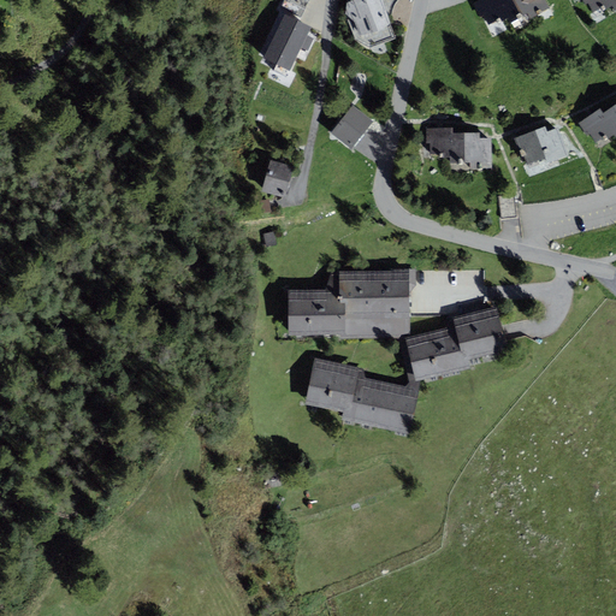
[(308,0),(284,0),(280,9),(301,18),(308,0)]
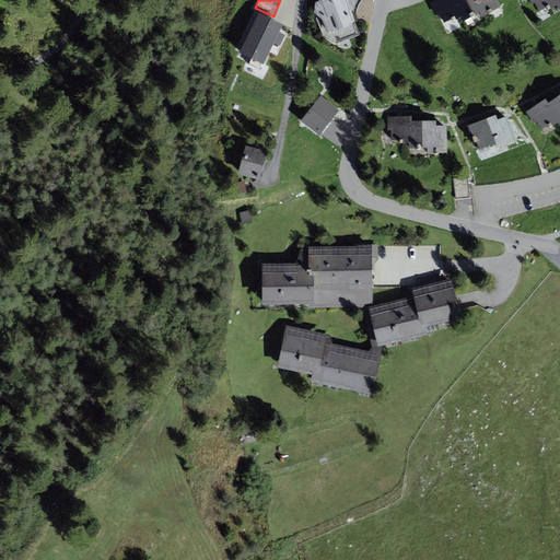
[(315,0),(314,16),(323,36),(337,44),(360,34),(348,0),(315,0)]
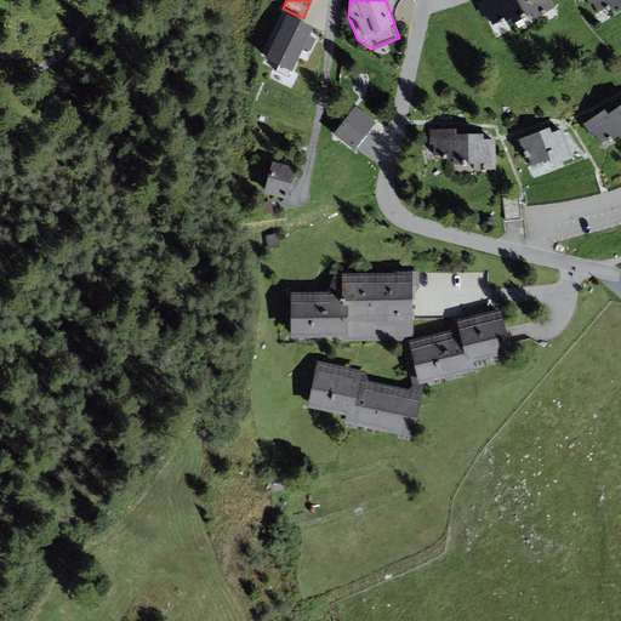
[(502,23),(513,17),(503,0),(484,0),(477,4),(484,17),(488,16),(493,26),(501,21),(502,23)]
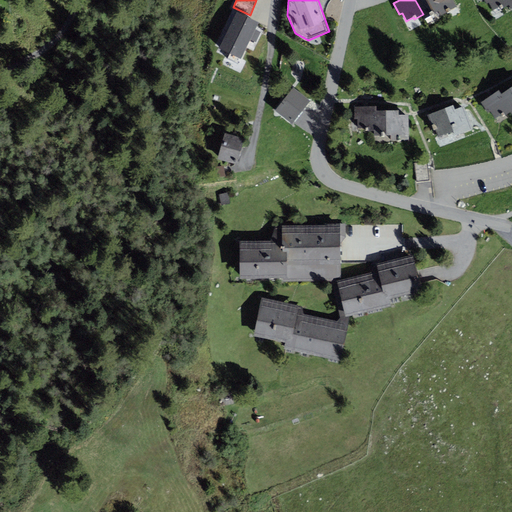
[(415,0),(423,14),(425,18),(439,11),(441,15),(457,7),(453,0),(415,0)]
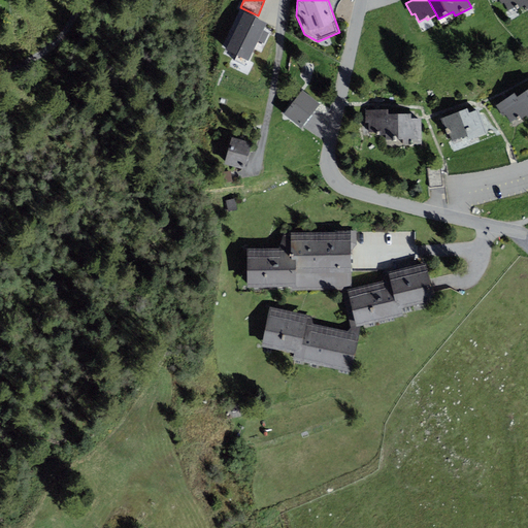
[(517,9),(526,4),(523,0),(498,0),(501,4),(504,3),(508,10),(516,6),(517,9)]
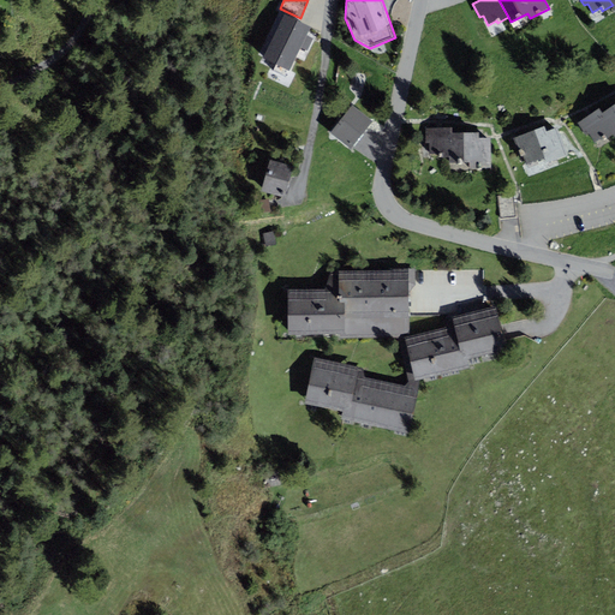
[(305,49),(308,51),(314,39),(306,35),(311,27),(285,13),(263,58),(290,71),(299,49),(304,52),(305,49)]
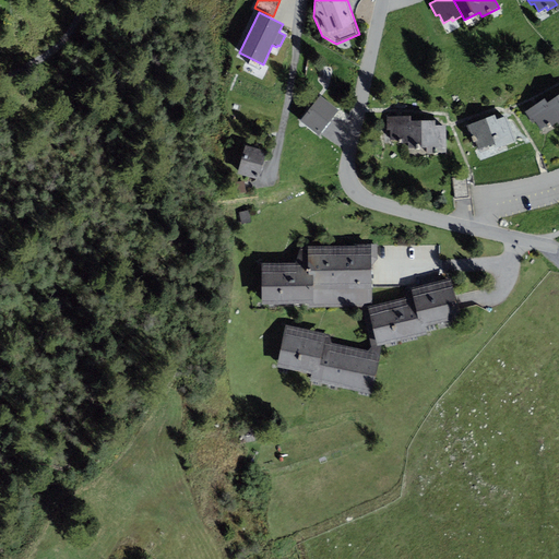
[(558,94),(546,103),(558,121),(558,123),(558,94)]
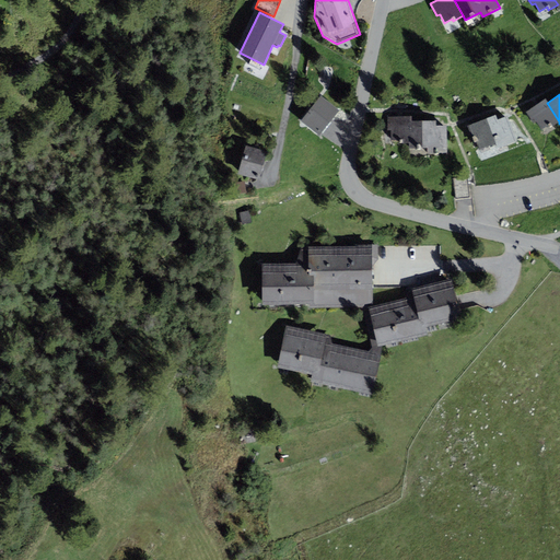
[(321,95),(300,121),(319,137),(340,111),(321,95)]
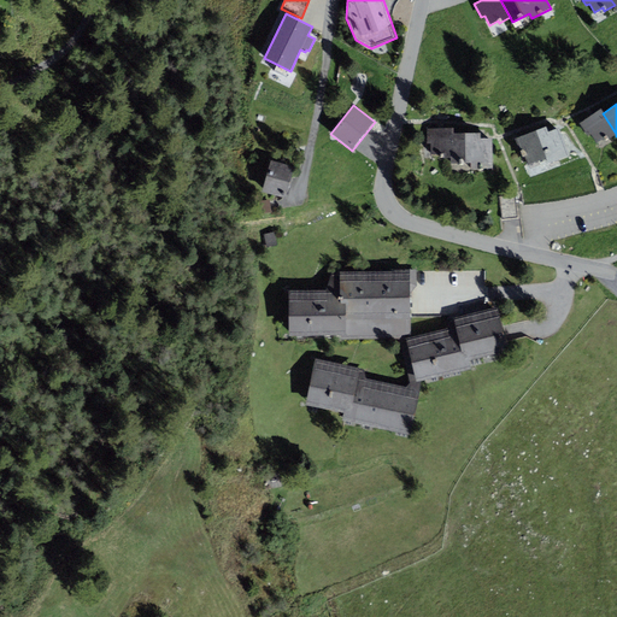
[(605,140),(616,134),(603,113),(600,110),(580,123),(588,136),(592,134),(597,144),(604,139),(605,140)]
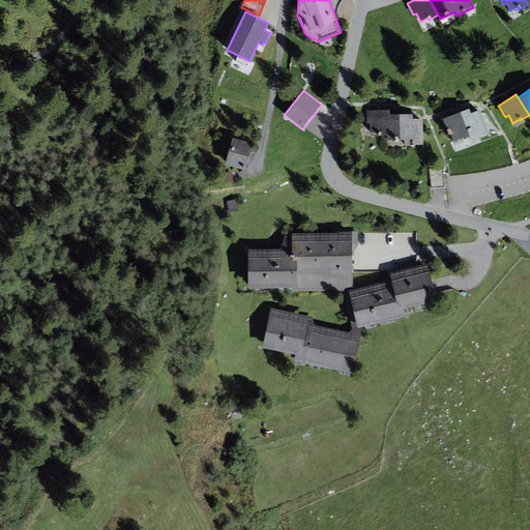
[(469,109),(442,118),(448,135),(451,134),(453,142),(470,136),(471,140),(489,134),(480,110),(471,113),(469,109)]
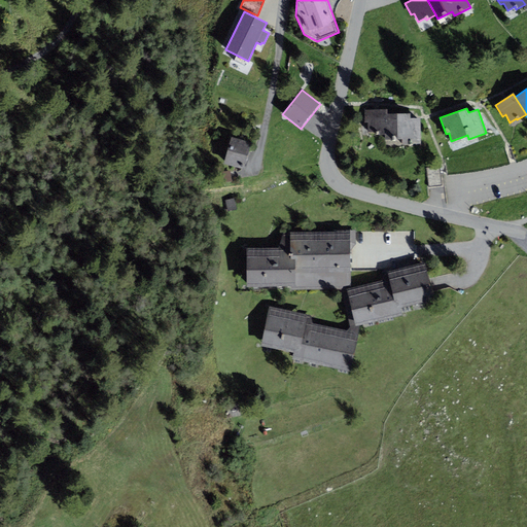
[(377,135),(387,135),(387,114),(387,109),(364,109),(364,123),(369,123),(369,133),(377,132),(377,135)]
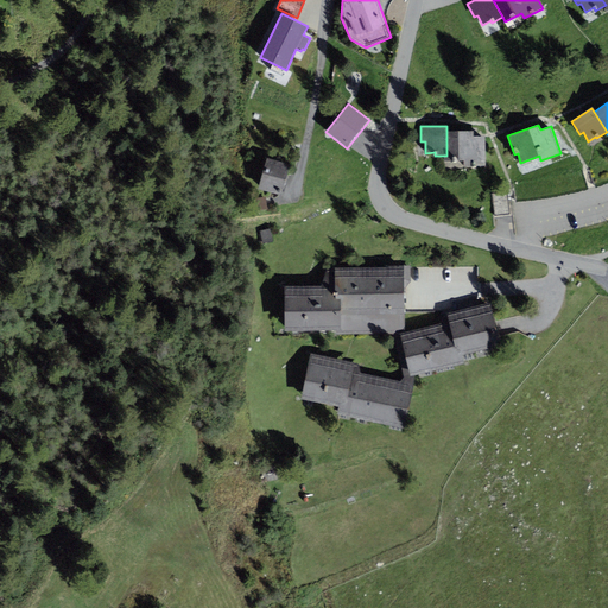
[(474,131),(447,132),(447,156),(447,162),(464,160),(464,166),(485,166),(485,137),(474,137),(474,131)]
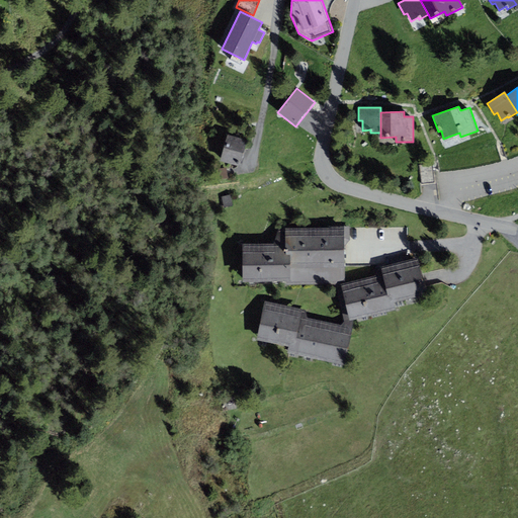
[(228,135),(221,161),(240,166),(247,140),(228,135)]
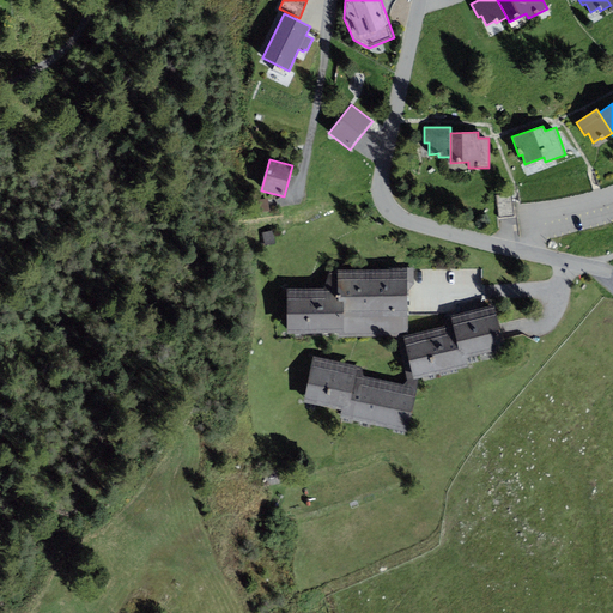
[(517,217),(515,194),(497,195),(499,218),(517,217)]
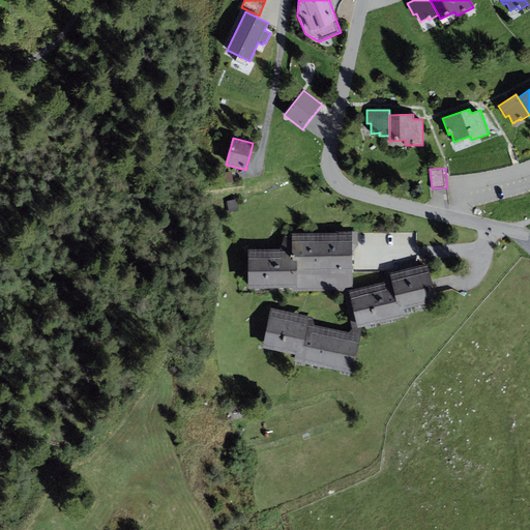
[(236,200),(227,202),(229,212),(238,210),(236,200)]
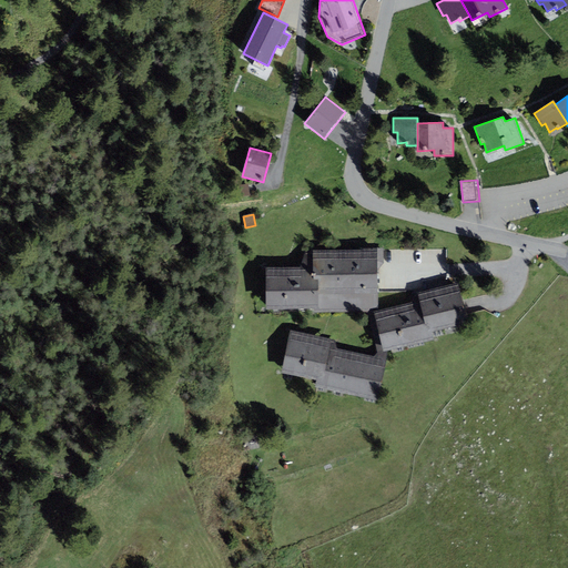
[(384,249),(312,251),(314,308),(314,312),(378,310),(377,270),(384,263),(384,249)]
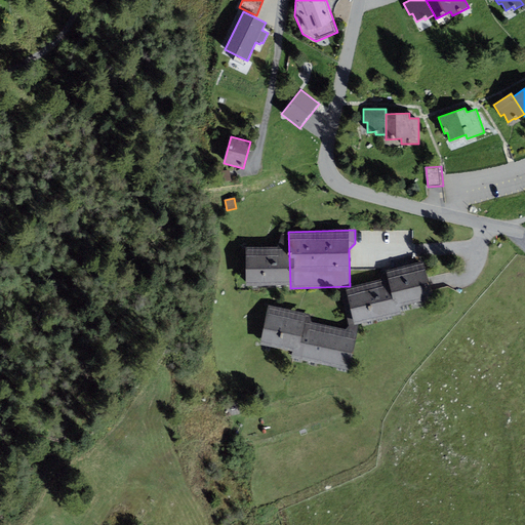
[(247,286),(290,285),(288,232),(282,232),(277,246),(245,247),(247,286)]
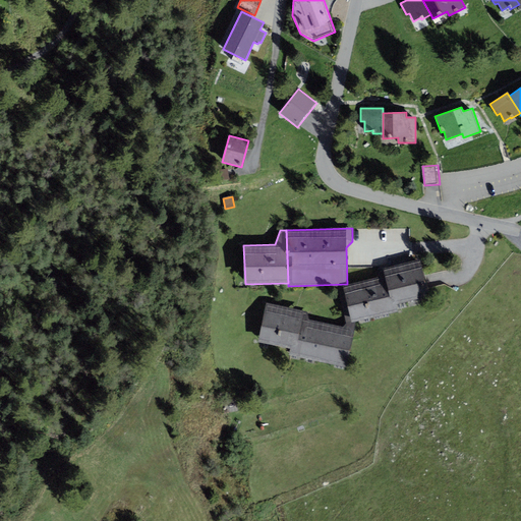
[(379,270),(378,278),(343,286),(351,323),(398,311),(396,304),(428,296),(419,259),(379,270)]
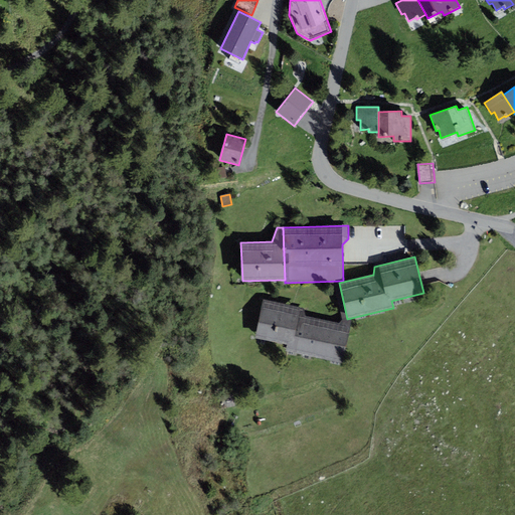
[(339,323),(305,316),(305,308),(263,299),(254,338),(287,345),(286,351),(342,363),(350,330),(342,320),(339,323)]
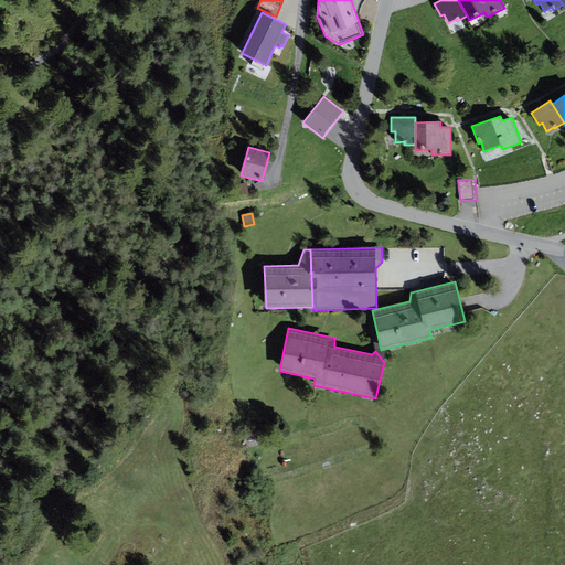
All buildings are outlined.
